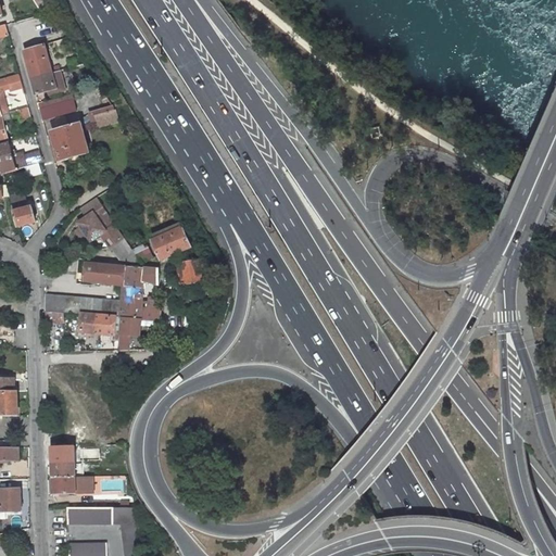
[(47,0),(36,0),(45,14),(54,11),(47,0)]
